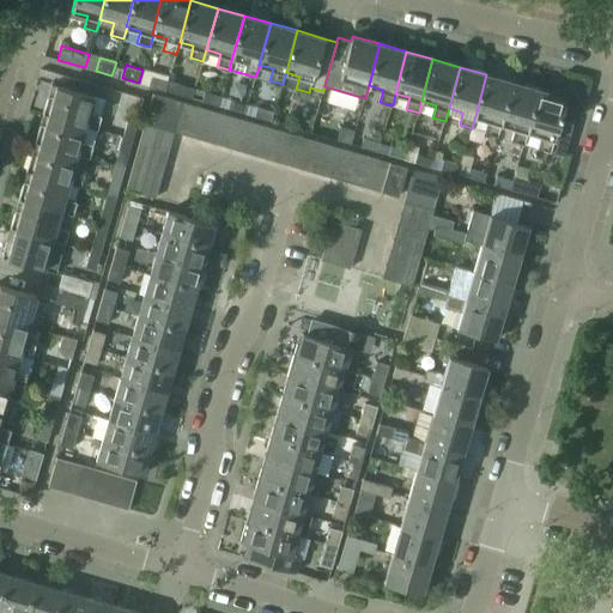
[(498,135),(502,123),(501,123),(513,82),(486,74),(475,116),(490,120),(486,132),(498,135)]
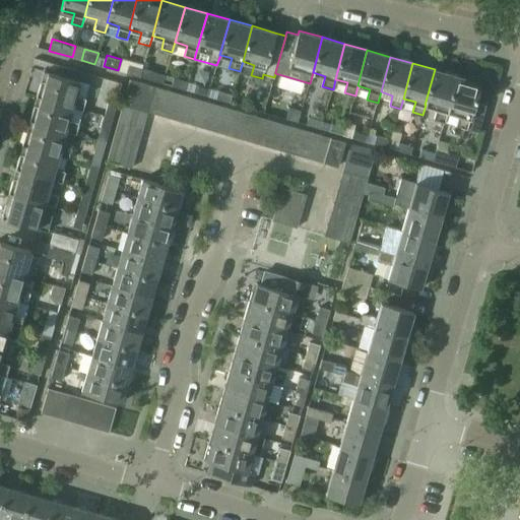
[(126,73),(140,76),(142,69),(128,65),(126,73)]
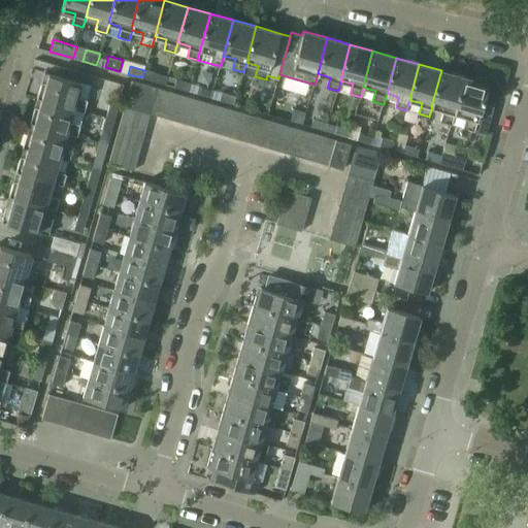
[(452,124),(455,113),(454,112),(464,77),(441,70),(431,106),(432,106),(444,110),(441,120),(452,124)]
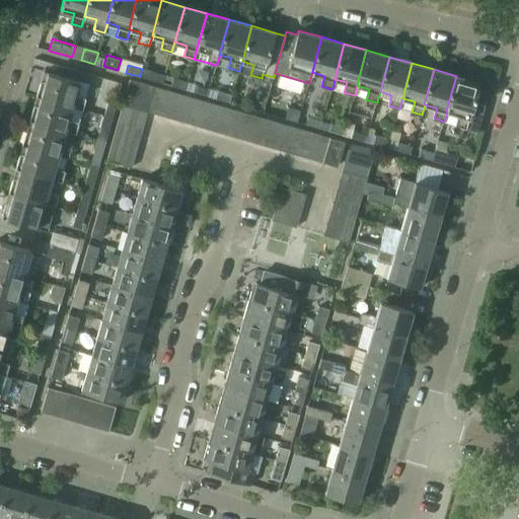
[(41,83),(36,95),(73,105),(72,106),(82,108),(89,84),(44,71),(44,72),(48,73),(45,82),(41,83)]
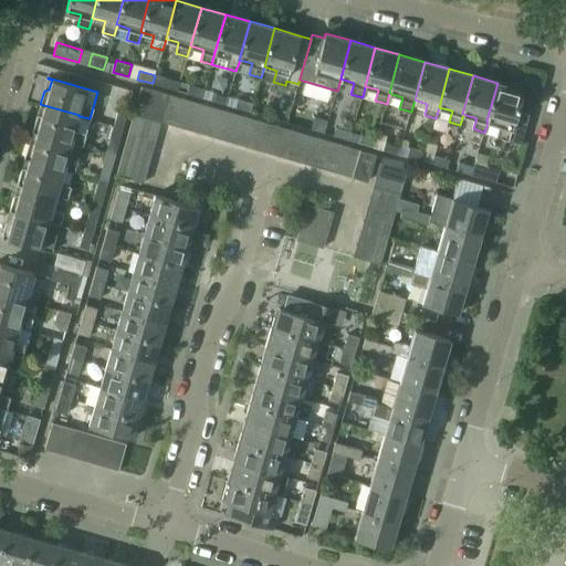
[(161,86),(177,91),(179,82),(165,77),(161,86)]
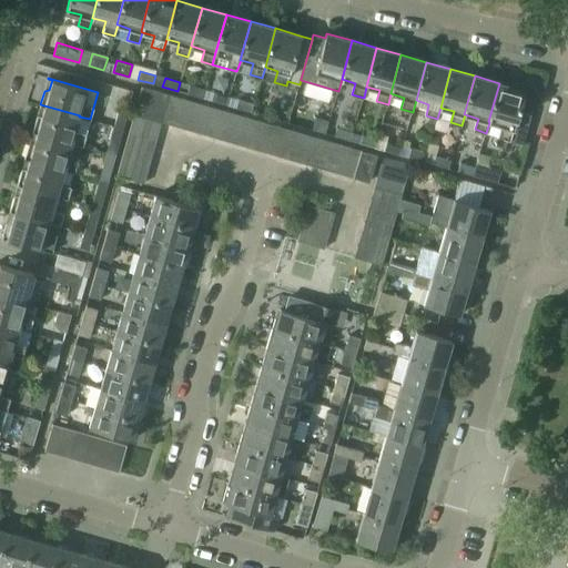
[(488,121),(489,122),(503,125),(499,138),(523,144),(530,114),(518,111),(524,90),(499,83),(488,121)]
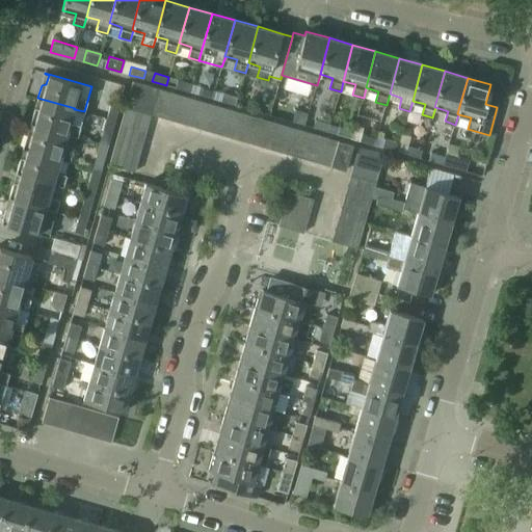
[(178,79),(176,87),(189,91),(191,83),(178,79)]
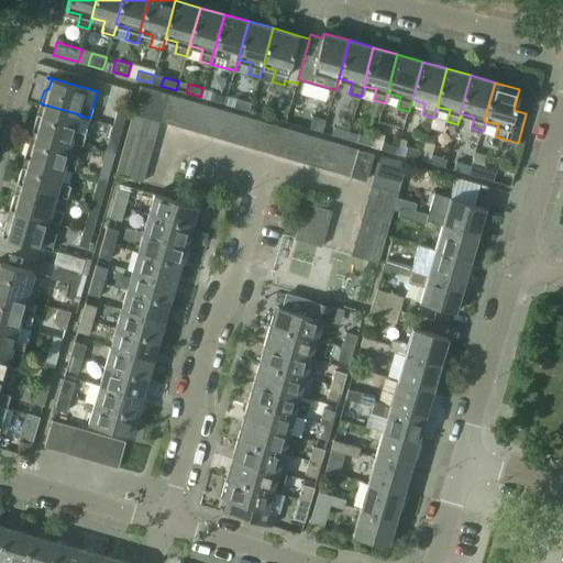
[(141,86),(136,99),(164,107),(167,94),(141,86)]
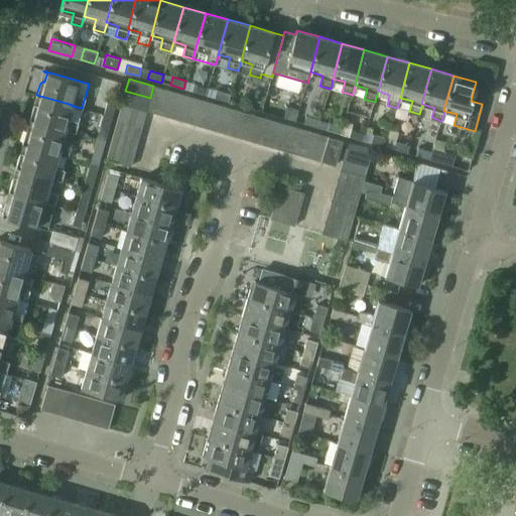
[(195,83),(191,91),(206,95),(208,87),(195,83)]
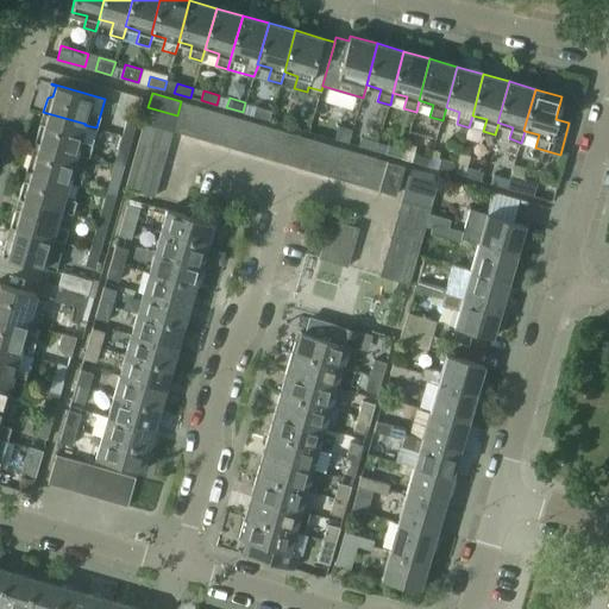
[(181,101),(177,115),(173,131),(186,135),(194,106),(181,101)]
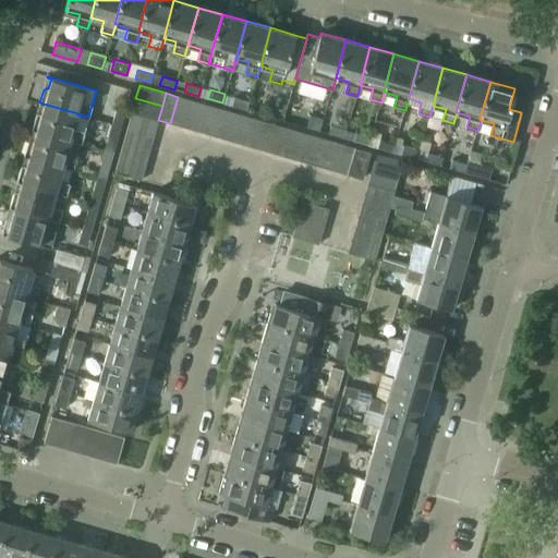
[(178,97),(170,123),(182,126),(190,100),(178,97)]
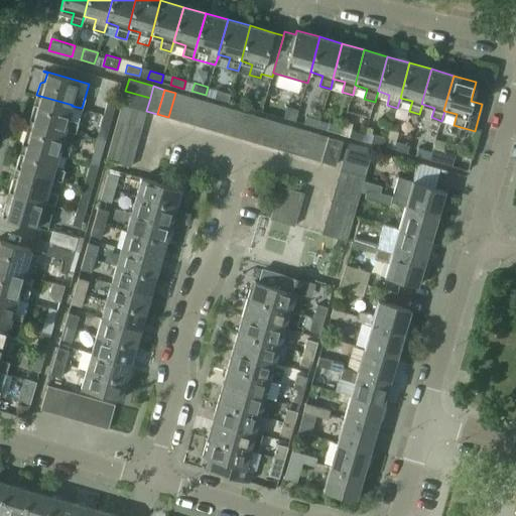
[(217,90),(215,98),(228,102),(230,94),(217,90)]
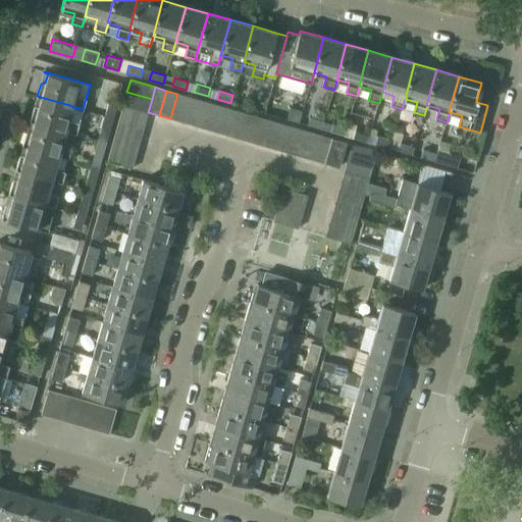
[(126,92),(123,105),(148,112),(152,99),(126,92)]
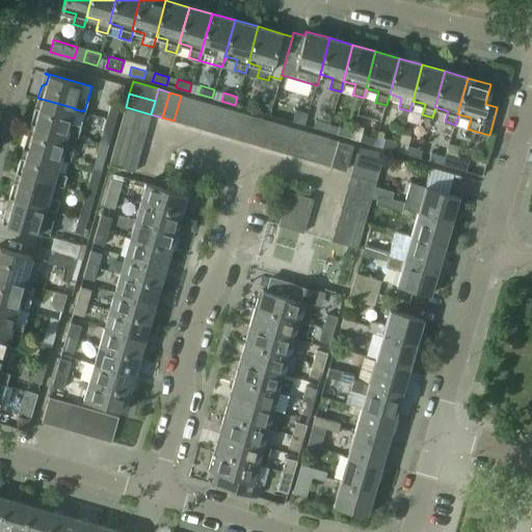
[(181,96),(174,121),(185,124),(192,99),(181,96)]
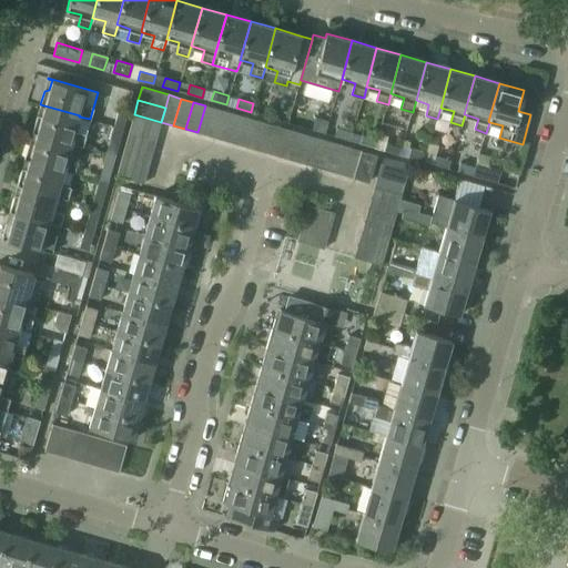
[(37,118),(32,130),(72,142),(82,145),(90,119),(79,117),(80,115),(40,104),(40,105),(44,107),(41,117),(37,118)]
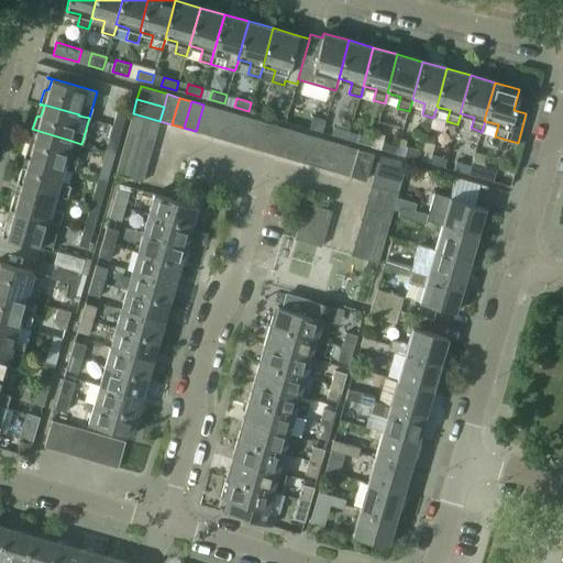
[(203,105),(196,131),(208,134),(216,108),(203,105)]
